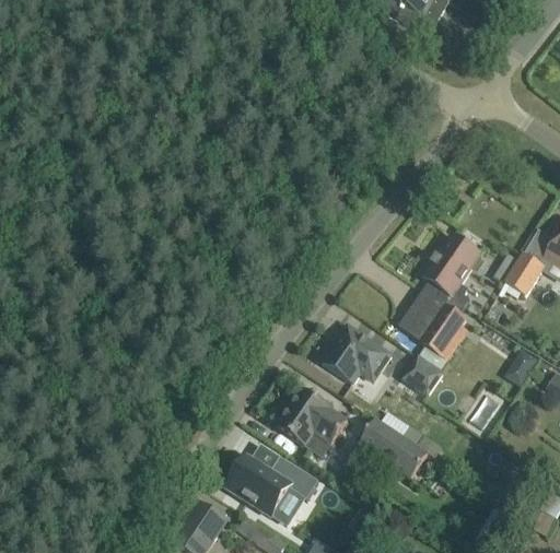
[(435,22),(448,0),(395,0),(410,9),(404,21),(428,35),(435,22)]
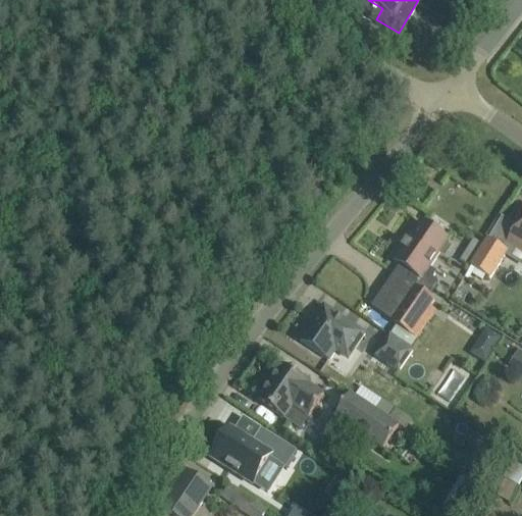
[(521,214),(508,239),(521,247),(521,214)]
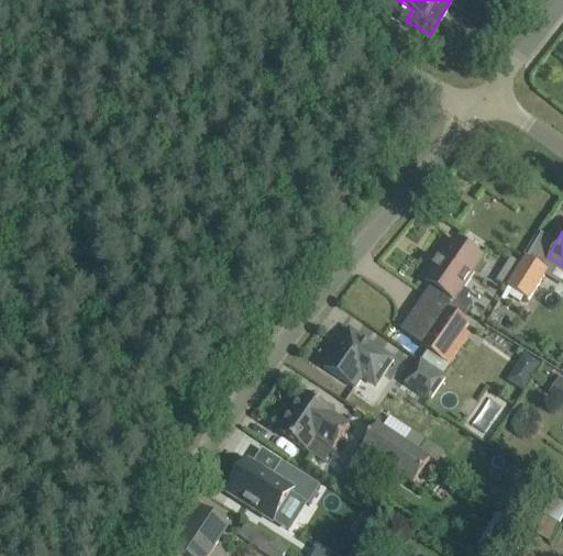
[(454,297),(471,273),(483,255),(455,235),(426,277),(454,297)]
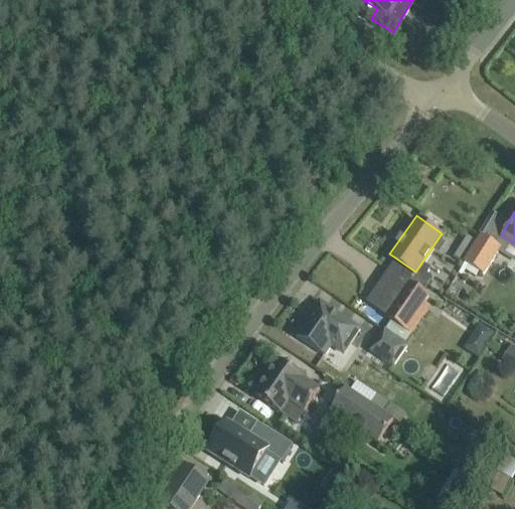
[(500,243),(482,232),(465,260),(483,271),(500,243)]
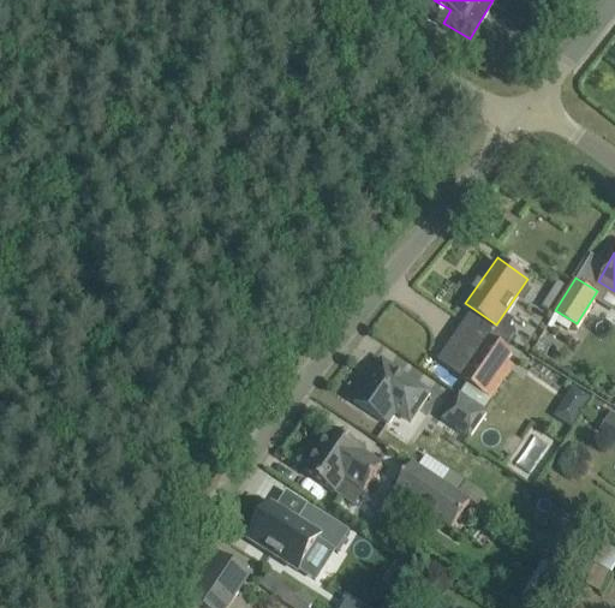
[(485,389),(512,350),(489,333),(461,373),(485,389)]
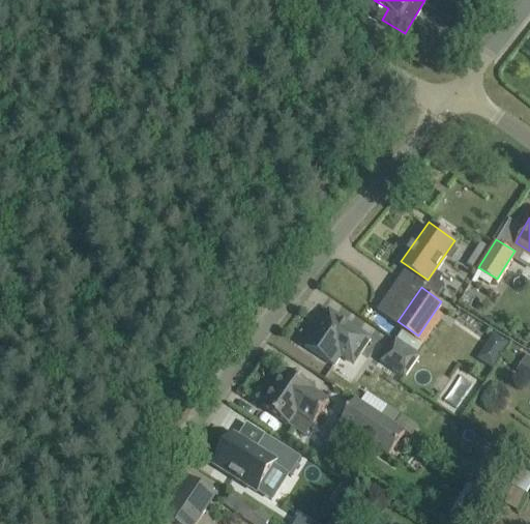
[(329,307),(304,342),(334,362),(342,351),(353,359),(371,335),(329,307)]
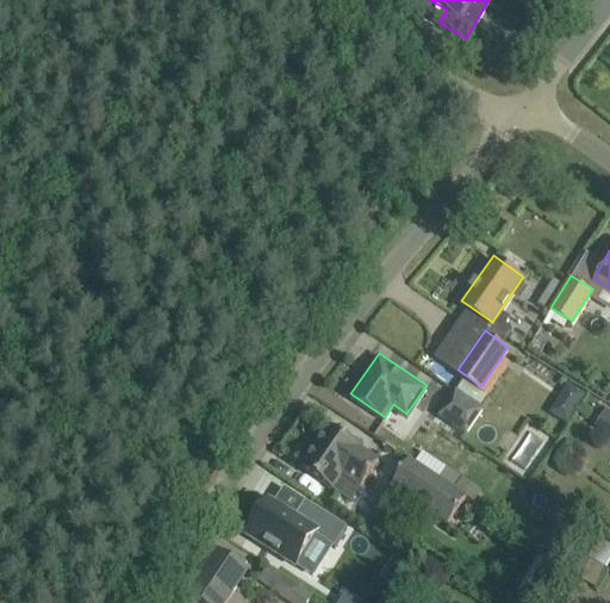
[(567,378),(552,408),(570,417),(585,387),(567,378)]
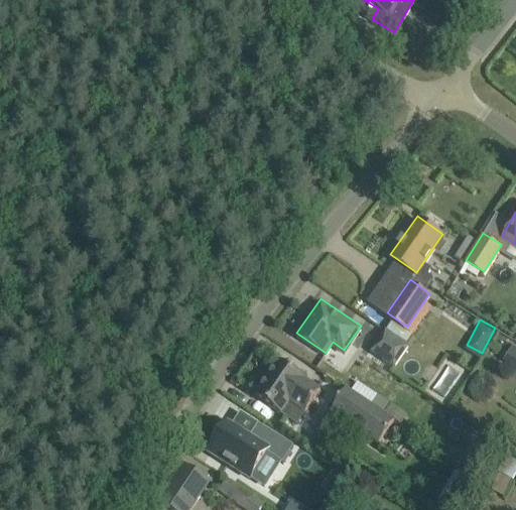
[(409,343),(385,327),(378,338),(376,341),(387,349),(383,356),(395,364),(409,343)]
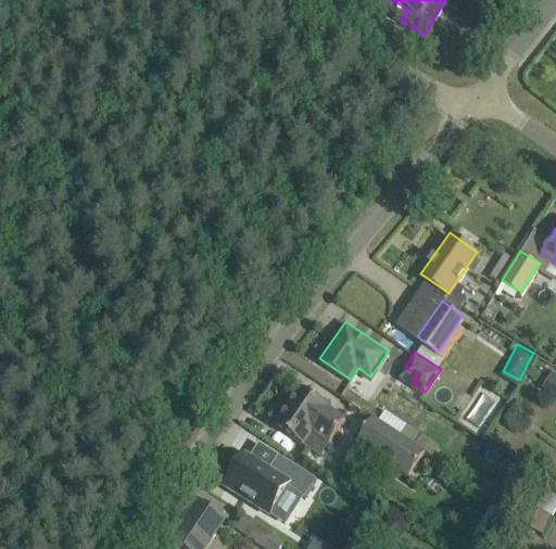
[(555,368),(553,367),(543,385),(555,392),(555,368)]
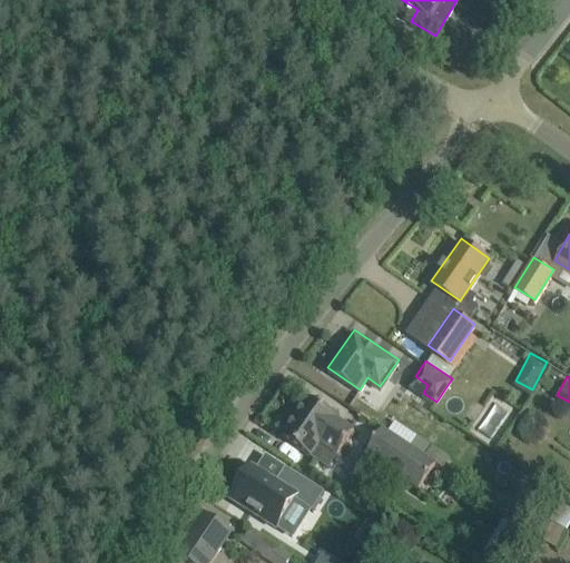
[(338,452),(354,427),(336,415),(337,414),(308,395),(282,434),(311,453),(312,452),(328,464),(337,451),(338,452)]
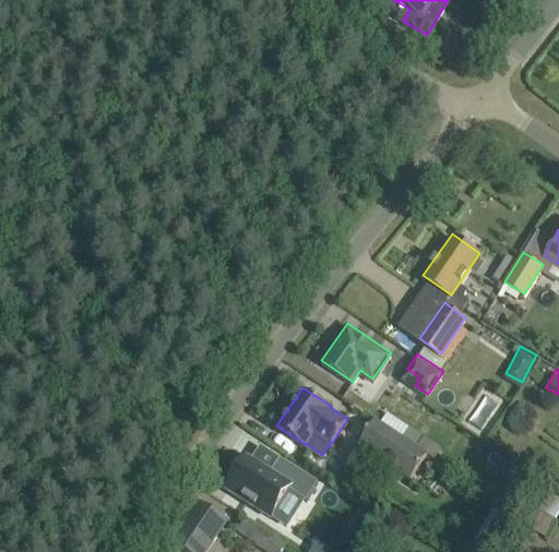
[(412,475),(427,451),(376,417),(359,441),(412,475)]
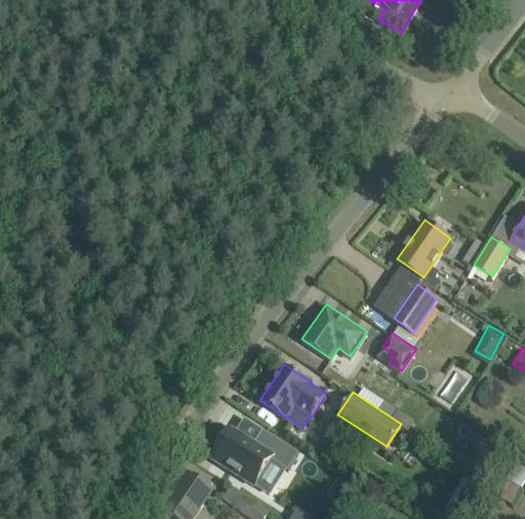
[(224,423),(205,452),(246,478),(263,452),(280,463),(290,445),(254,423),(246,436),(224,423)]
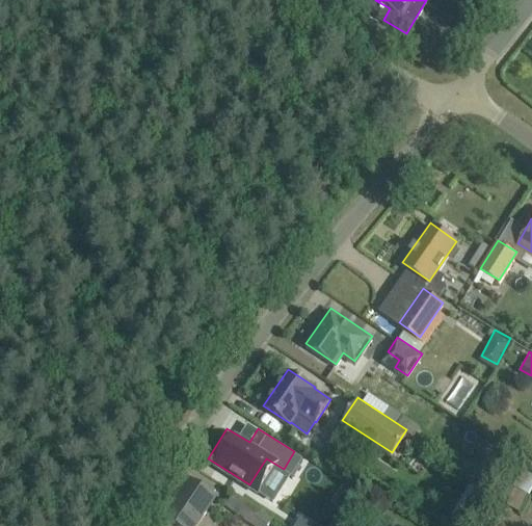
[(189,475),(164,513),(183,525),(192,525),(216,493),(189,475)]
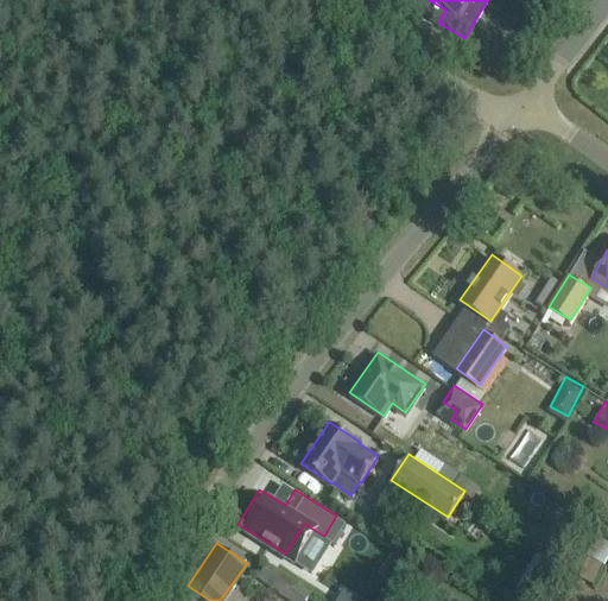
[(295,580),(282,571),(272,584),(285,594),(295,580)]
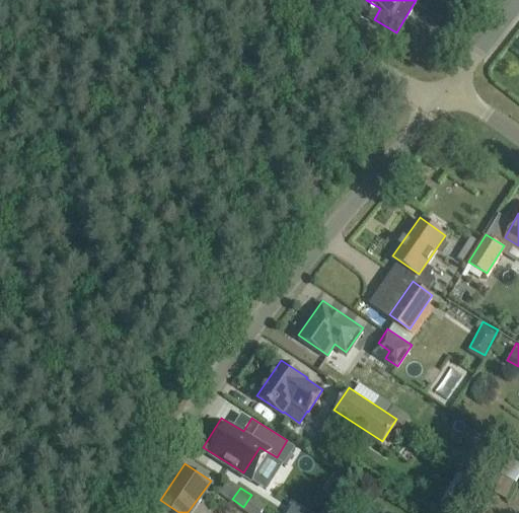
[(313,512),(294,501),(285,512),(313,512)]
